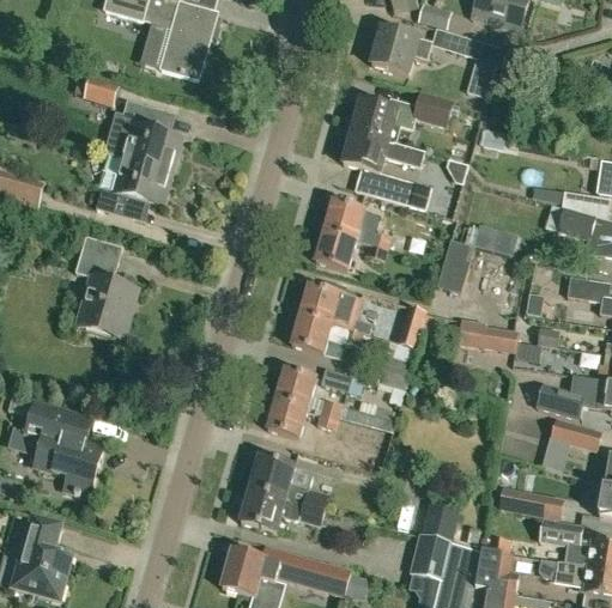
[(198,79),(216,13),(180,2),(180,0),(107,0),(104,8),(141,19),(141,18),(173,26),(161,68),(198,79)]
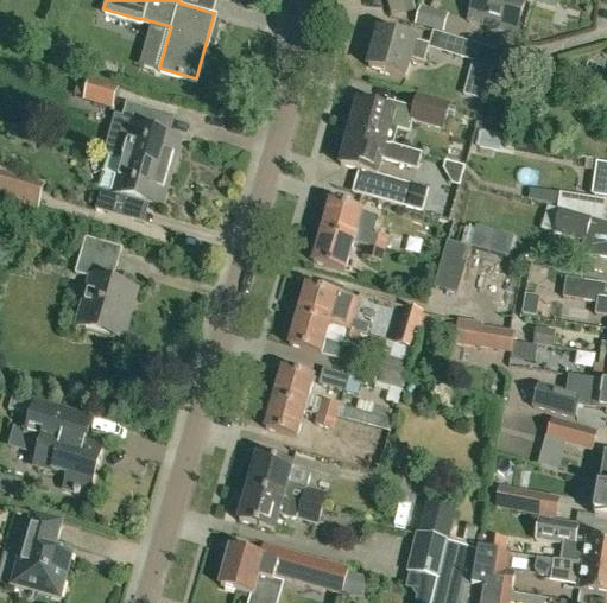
[(514,30),(522,0),(473,0),(468,17),(514,30)]
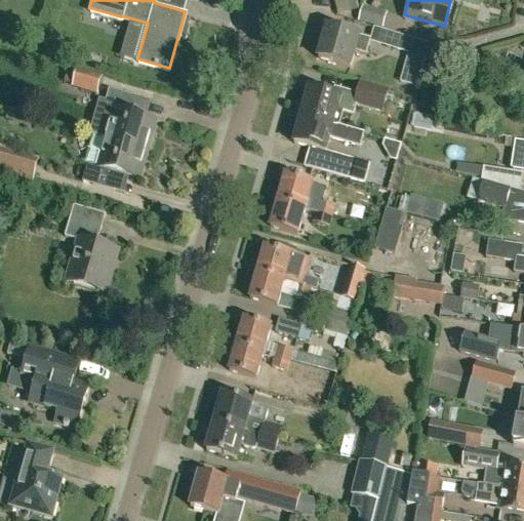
[(381,24),(386,10),(362,4),(358,16),(381,24)]
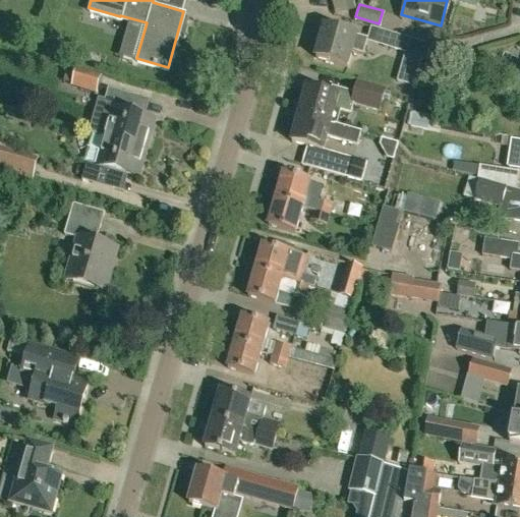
[(363,52),(367,36),(324,23),(314,54),(346,63),(350,48),(363,52)]
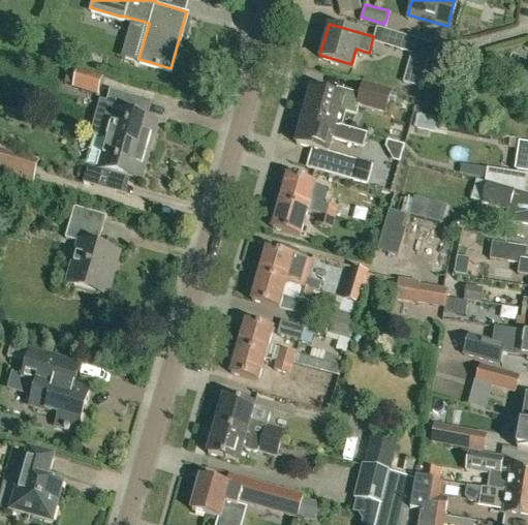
[(422,59),(428,39),(392,29),(386,42),(411,51),(410,56),(422,59)]
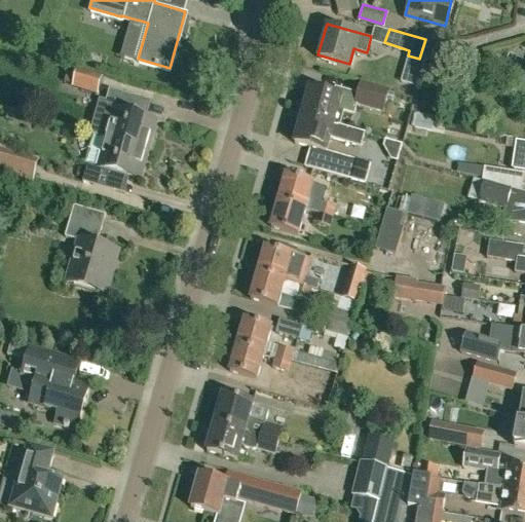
[(86,69),(80,67),(76,78),(83,80),(82,81),(100,86),(104,73),(86,67),(86,69)]
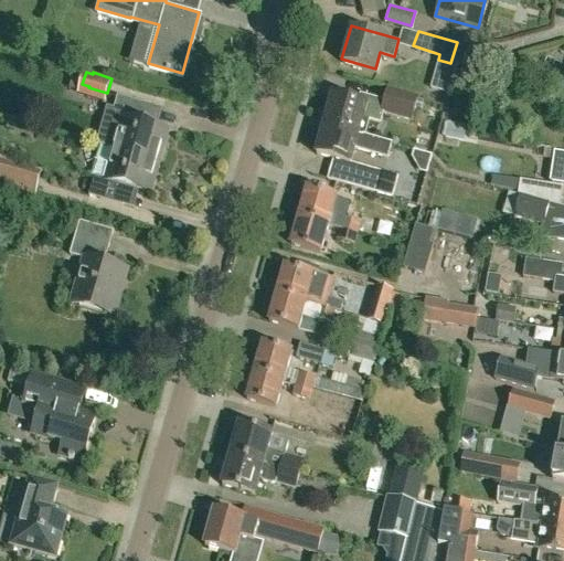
[(414,102),(416,94),(387,86),(384,99),(360,93),(359,98),(332,92),(325,120),(363,131),(368,115),(379,118),(382,109),(410,117),(414,104),(414,102)]
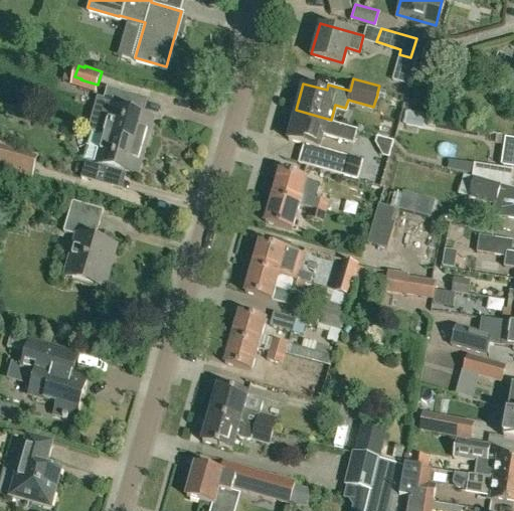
[(144,143),(152,115),(132,109),(137,93),(106,83),(101,101),(111,104),(103,132),(144,143)]
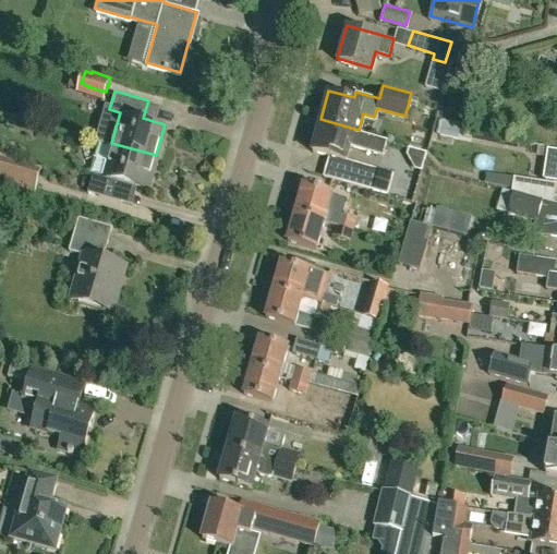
[(457,135),(460,121),(440,117),(437,132),(457,135)]
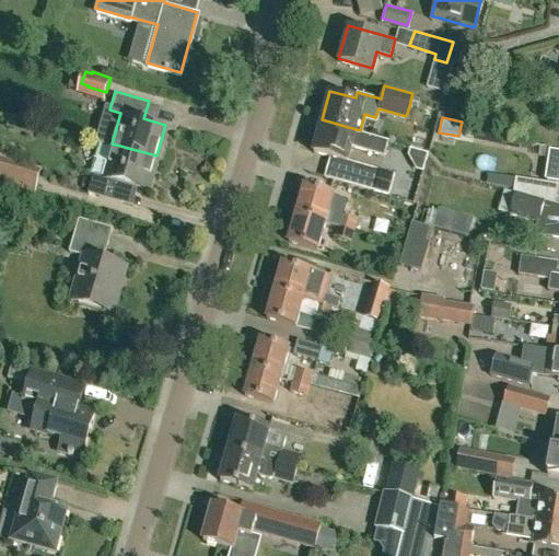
[(360,130),(322,119),(313,149),(330,154),(324,174),(373,187),(379,166),(346,158),(350,142),(382,151),(385,139),(359,132),(360,130)]
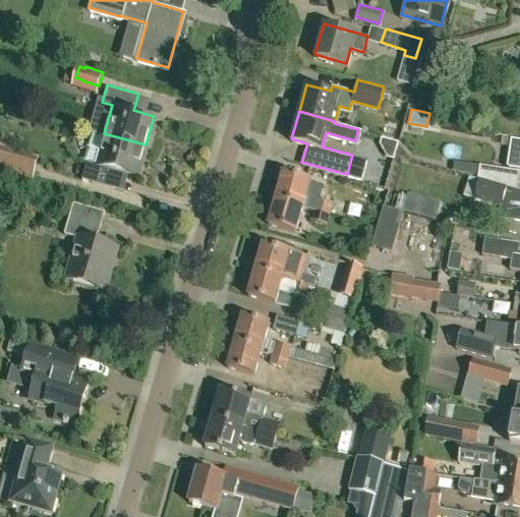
[(136,175),(146,145),(104,133),(96,162),(85,159),(80,176),(112,185),(117,169),(136,175)]
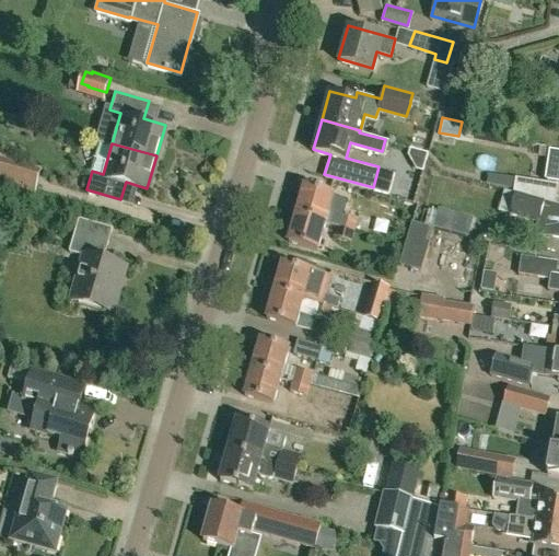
[(409,146),(407,152),(415,166),(421,169),(427,150),(409,146)]
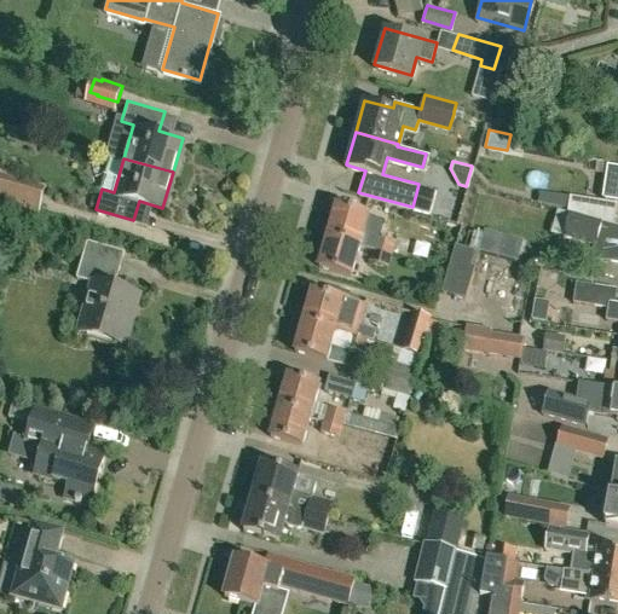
[(600,196),(617,197),(617,163),(605,162),(600,196)]
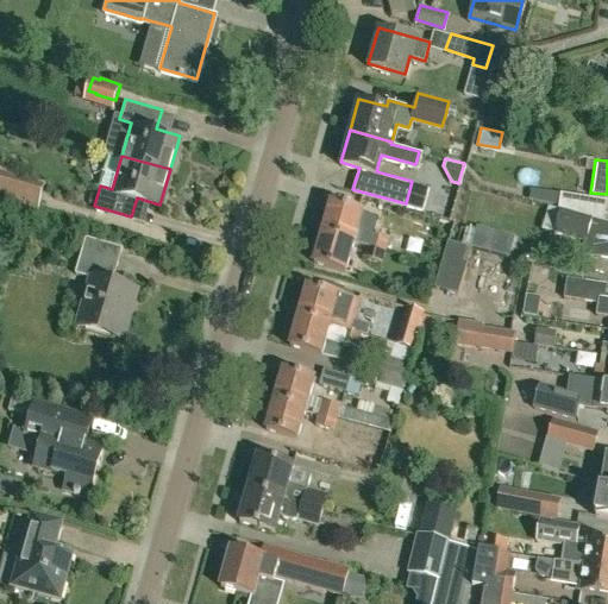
[(0,194),(12,197),(16,182),(0,177),(0,194)]
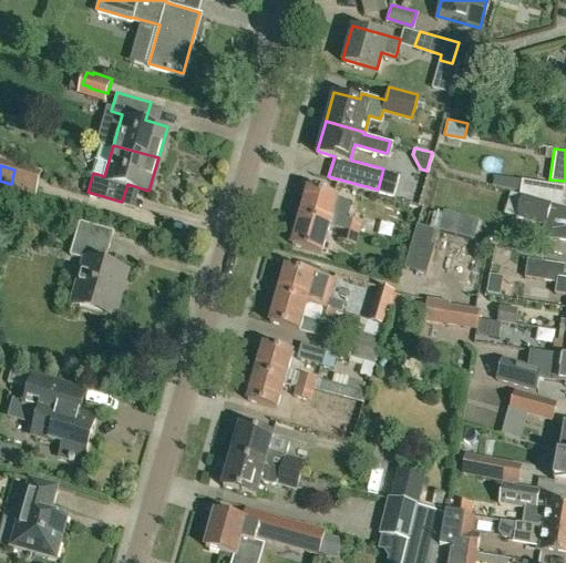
[(517,187),(520,177),(494,174),(492,183),(517,188),(517,187)]
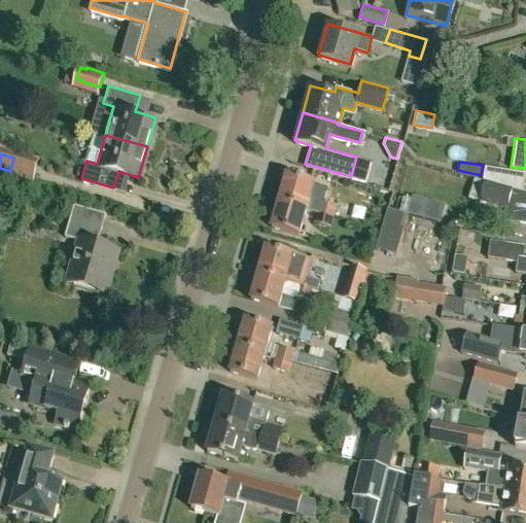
[(496,183),(499,168),(483,165),(481,174),(481,179),(496,183)]
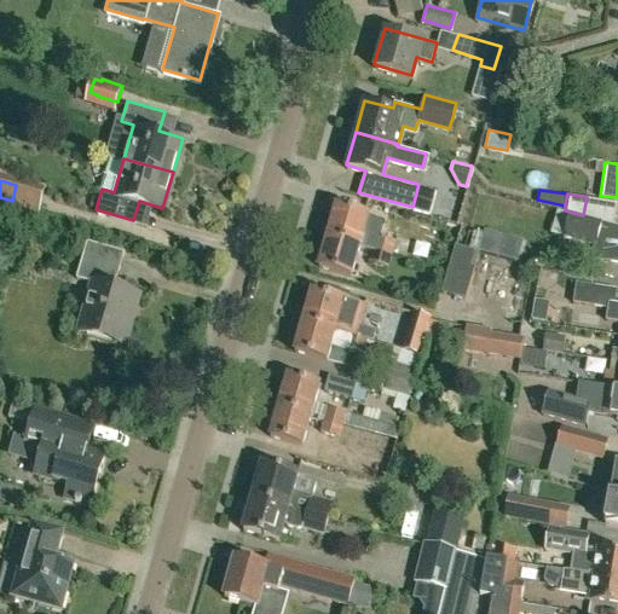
[(358,242),(373,247),(376,236),(376,233),(362,230),(368,213),(335,203),(327,233),(358,242)]
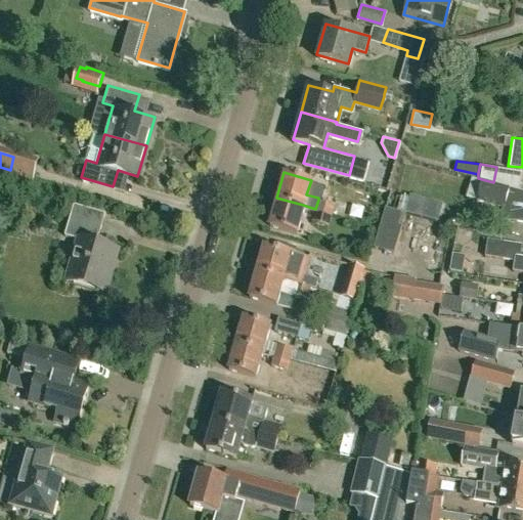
[(522,189),(480,179),(475,199),(503,206),(499,216),(522,219),(522,215),(522,189)]
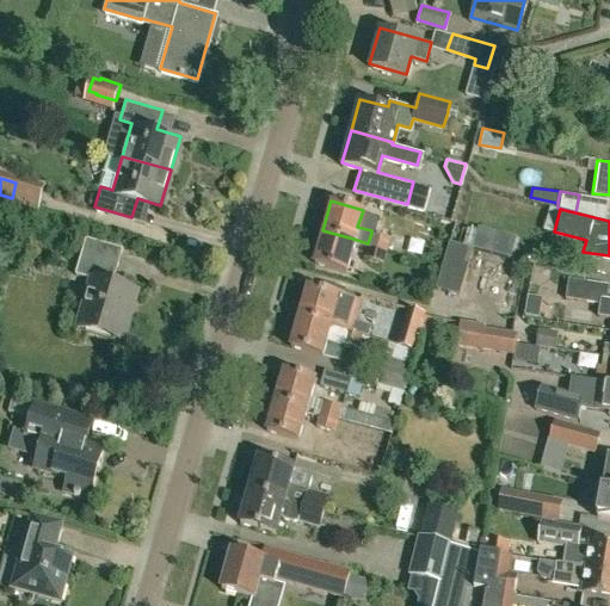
[(345,269),(353,239),(322,230),(314,260),(345,269)]
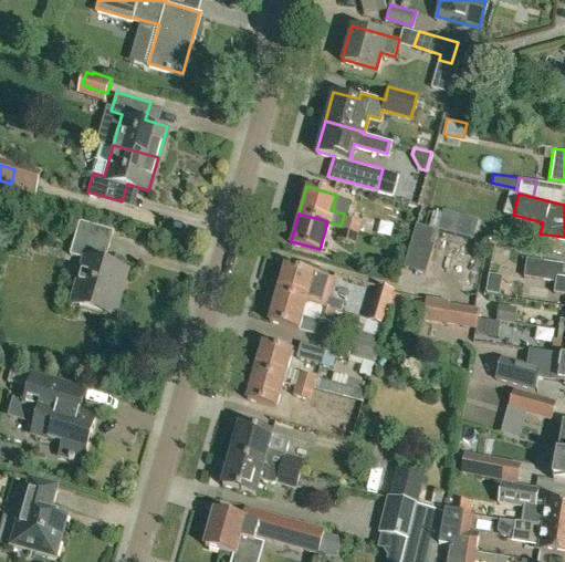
[(341,227),(356,231),(357,229),(359,221),(359,220),(344,216),(341,226),(341,227)]
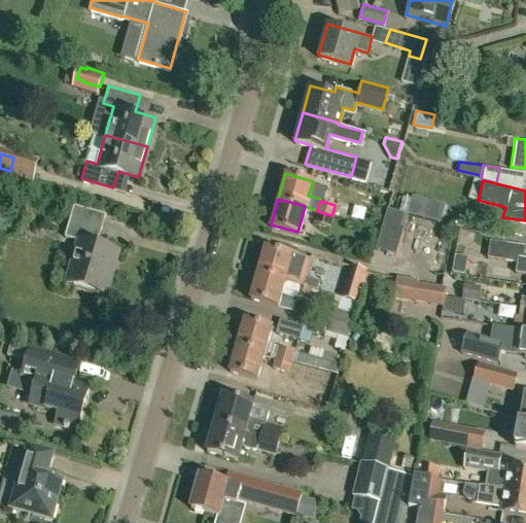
[(100,228),(105,212),(73,203),(68,218),(100,228)]
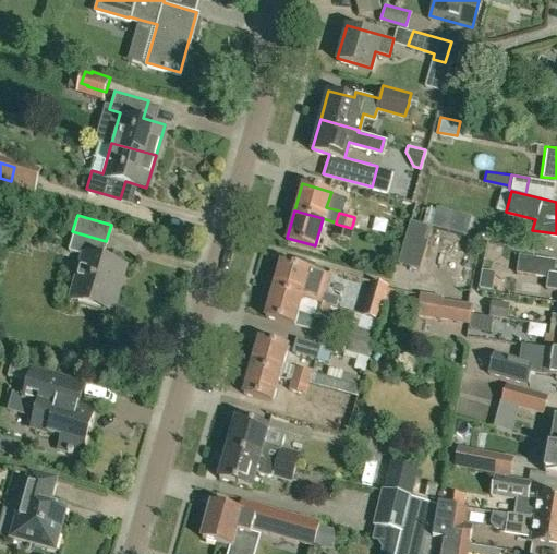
[(418,267),(431,224),(409,218),(397,262),(418,267)]
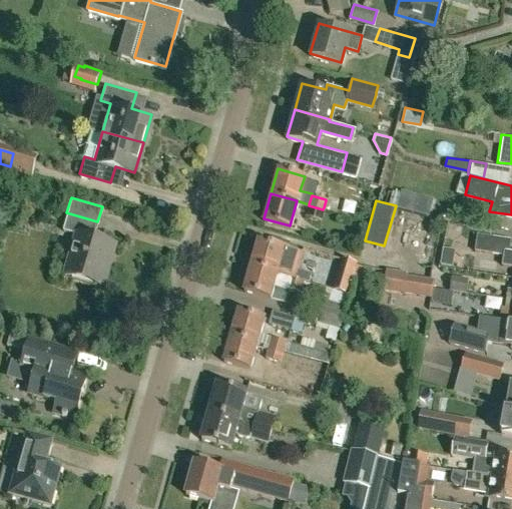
[(320,219),(323,209),(309,205),(306,216),(320,219)]
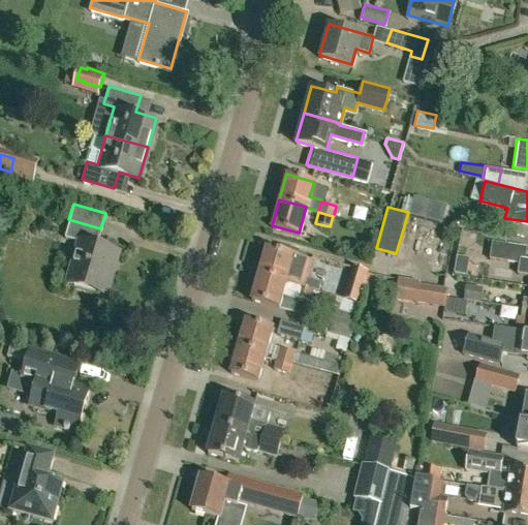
[(443,229),(439,258),(458,261),(462,233),(443,229)]
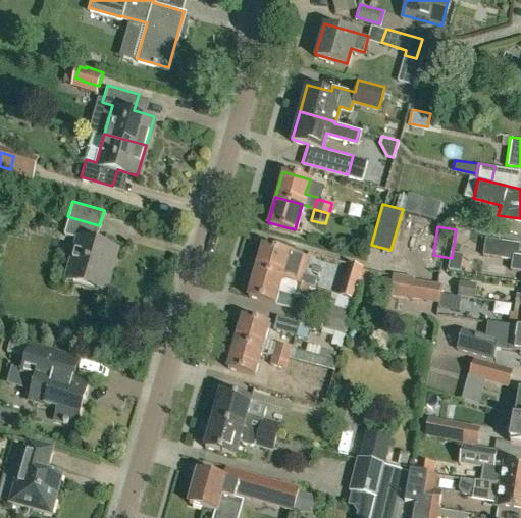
[(105,289),(116,247),(76,235),(64,277),(105,289)]
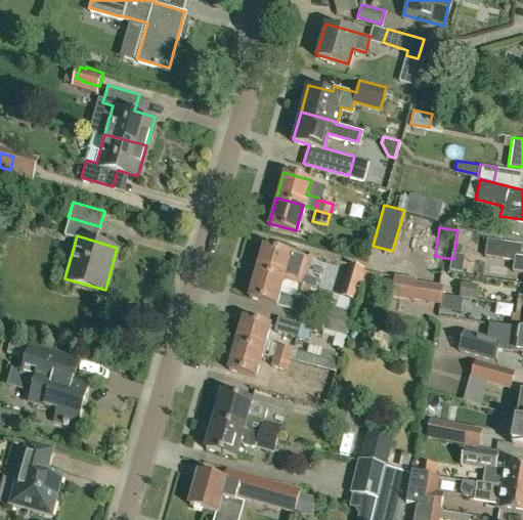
[(522,254),(520,254),(521,242),(486,236),(484,254),(514,258),(512,269),(522,270),(522,254)]
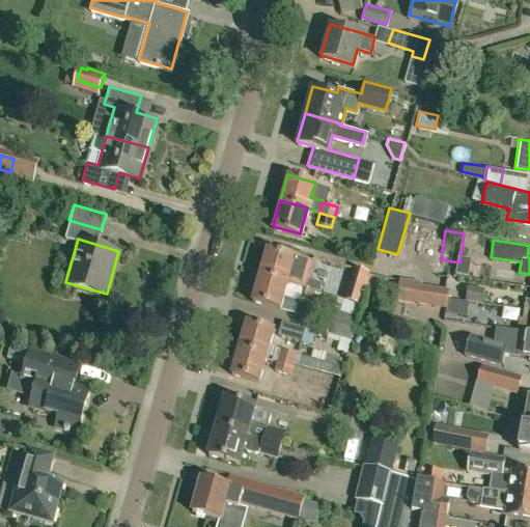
[(267,249),(259,272),(299,284),(301,275),(305,260),(267,249)]
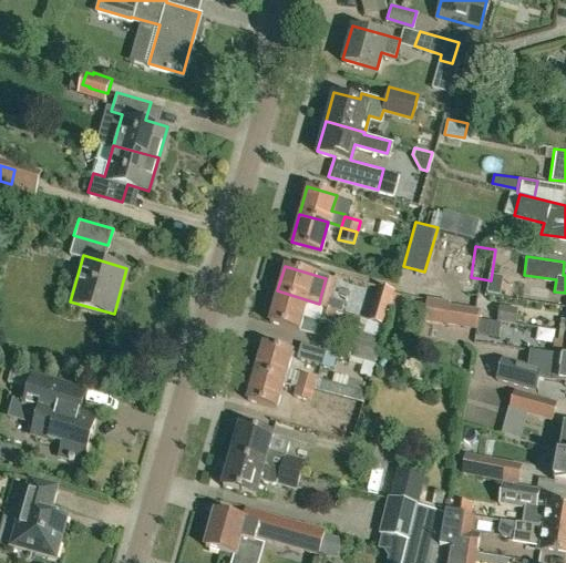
[(331,319),(335,308),(319,304),(277,290),(268,319),(298,328),(302,315),(315,318),(315,315),(331,319)]
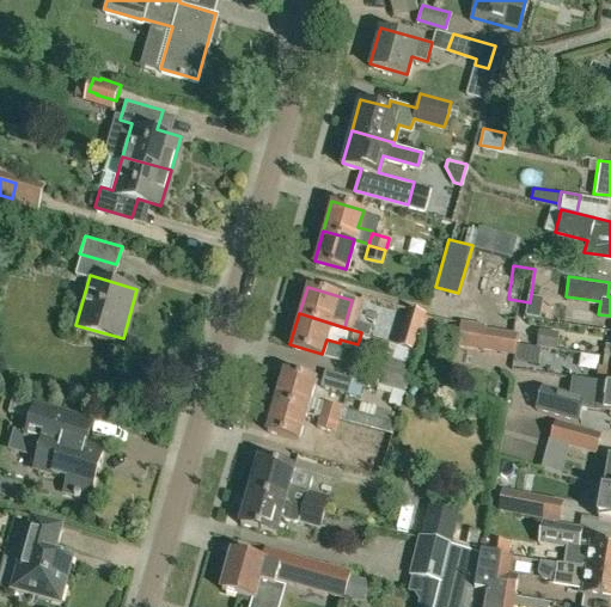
[(515,341),(518,332),(484,326),(486,323),(460,318),(456,343),(514,351),(515,341)]
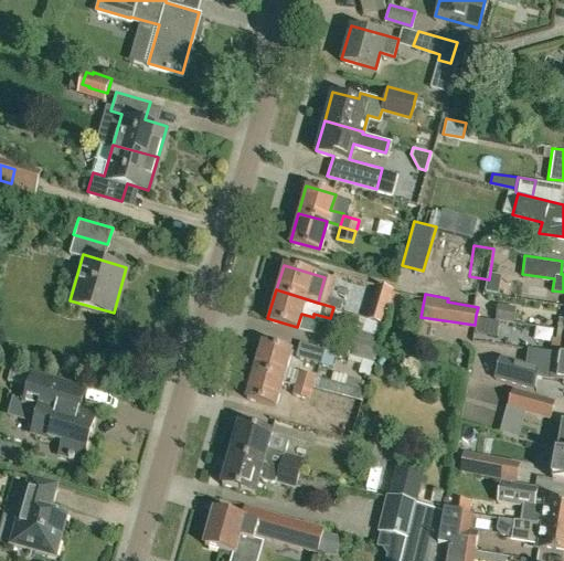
[(382,321),(387,300),(371,295),(365,316),(382,321)]
